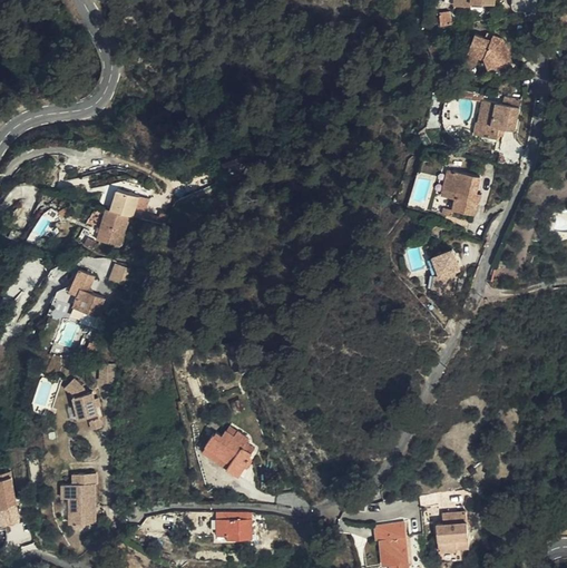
[(482,61),(486,72),(508,65),(502,45),(489,38),(487,43),(476,38),(468,54),(482,61)]
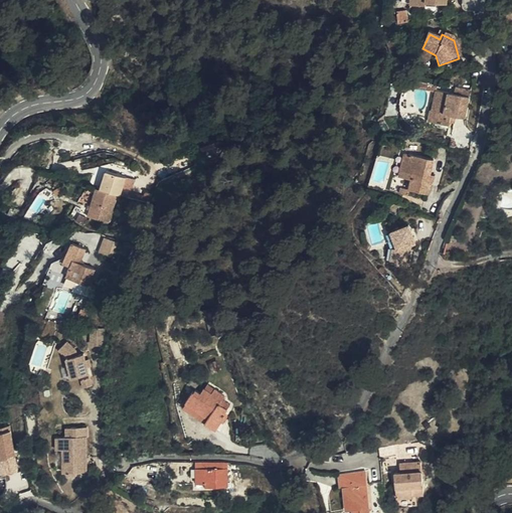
[(447,117),(452,119),(461,122),(470,95),(456,90),(453,97),(436,91),(430,110),(436,112),(432,123),(444,127),(445,124),(447,117)]
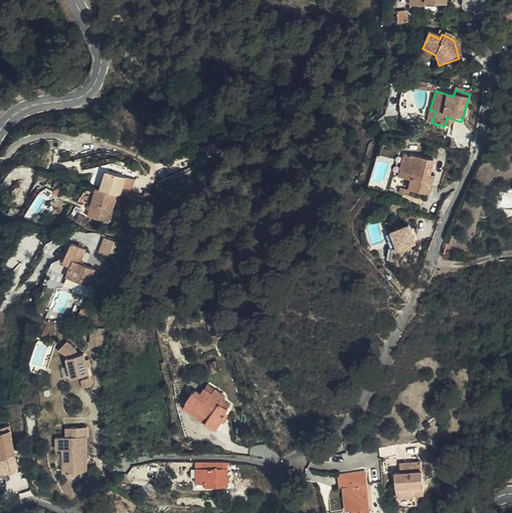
[(436,112),(430,110),(428,109),(424,121),(432,123),(436,112)]
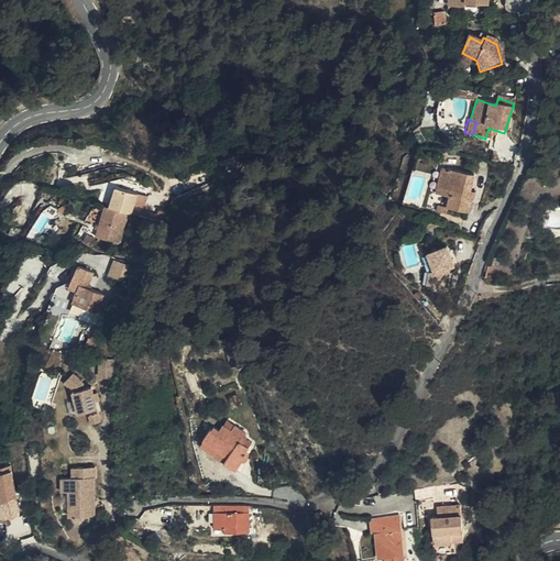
[(465,198),(468,190),(472,175),(442,167),(436,191),(450,195),(447,207),(467,212),(471,199),(465,198)]
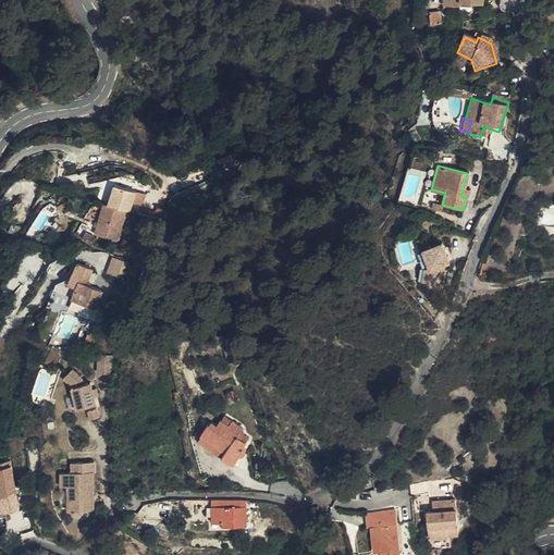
[(96,204),(115,209),(118,209),(123,187),(101,183),(96,204)]
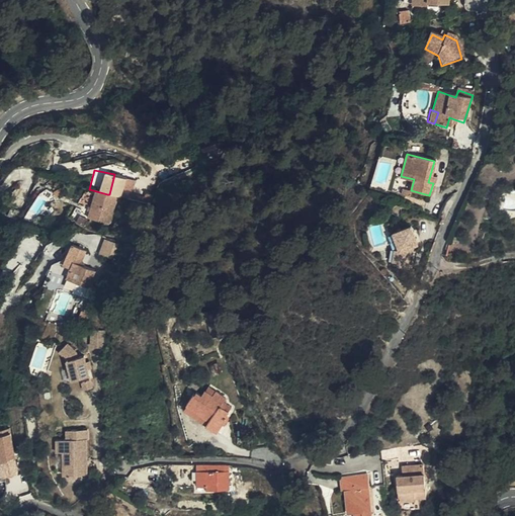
[(100,224),(107,194),(89,189),(85,189),(79,219),(100,224)]
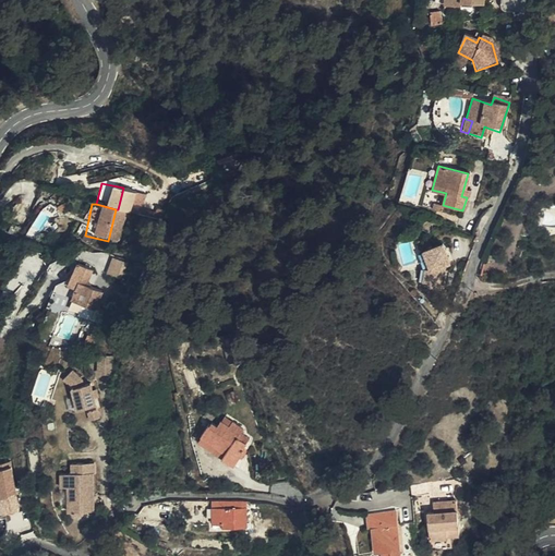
[(22,228),(11,222),(7,231),(17,237),(22,228)]
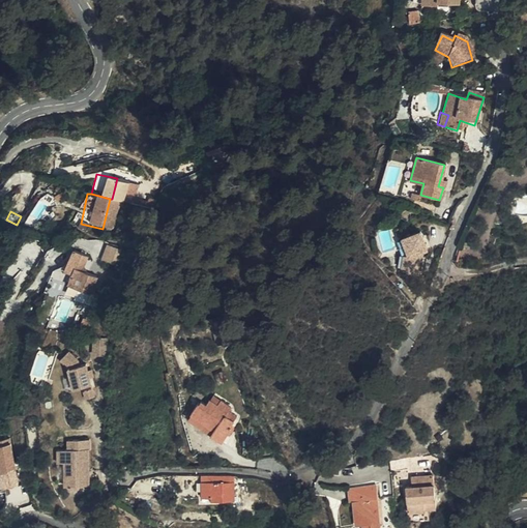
[(421,231),(403,237),(407,252),(403,266),(403,269),(415,273),(425,251),(427,250),(421,231)]
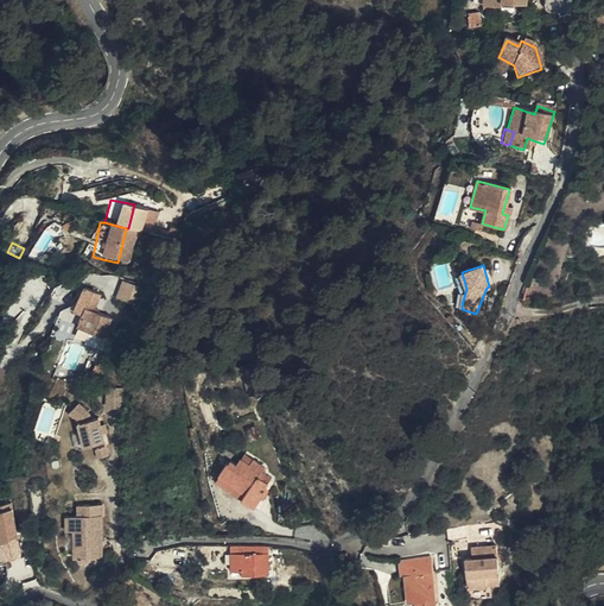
[(466,289),(462,272),(457,273),(462,288),(457,304),(462,305),(466,289)]
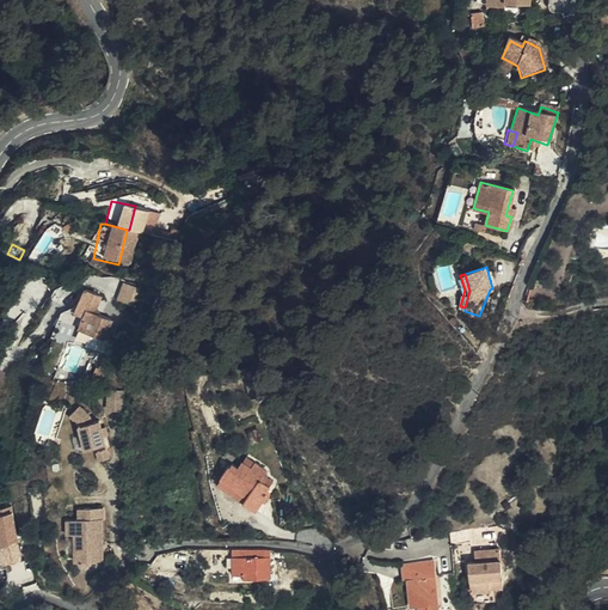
[(130,306),(137,287),(122,281),(115,299),(130,306)]
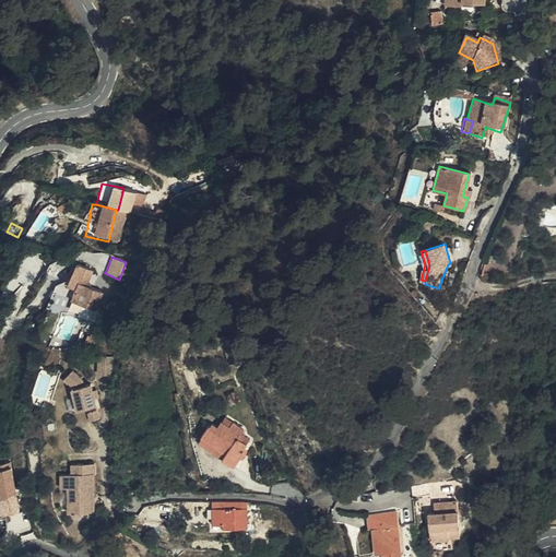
[(90,271),(73,265),(64,291),(73,295),(70,305),(95,315),(102,295),(86,289),(87,286),(85,284),(90,271)]
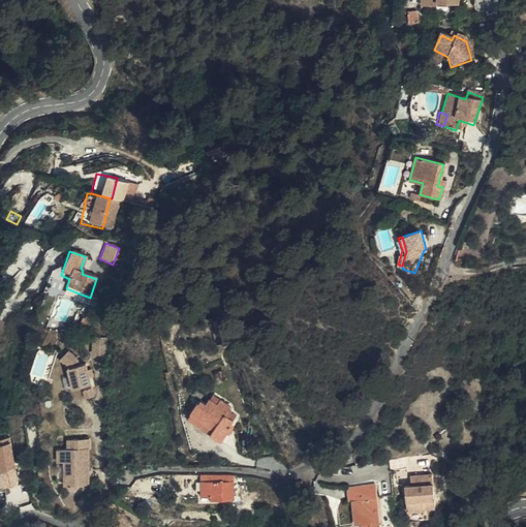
[(104,338),(92,338),(92,353),(104,353),(104,338)]
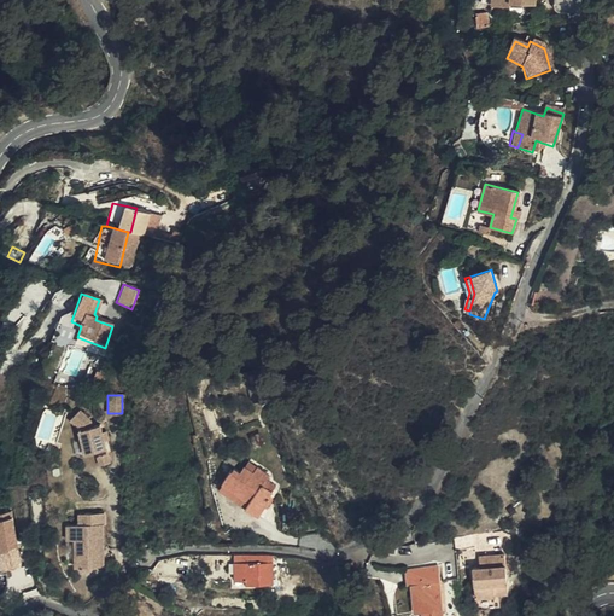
[(103,442),(100,434),(98,425),(91,426),(88,418),(79,408),(69,419),(77,428),(85,455),(104,451),(103,442)]
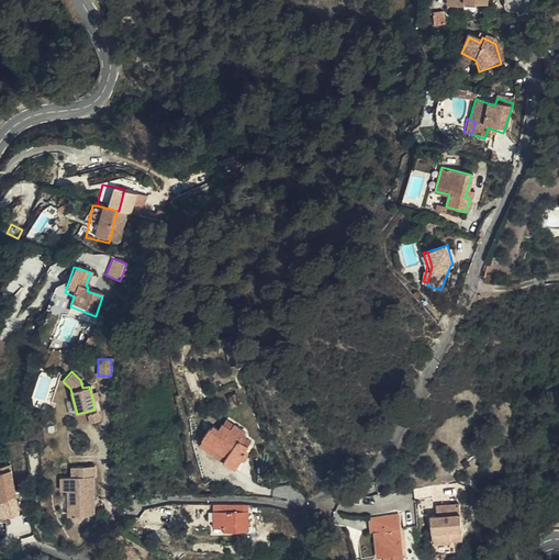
[(94,414),(87,416),(88,424),(97,422),(94,414)]
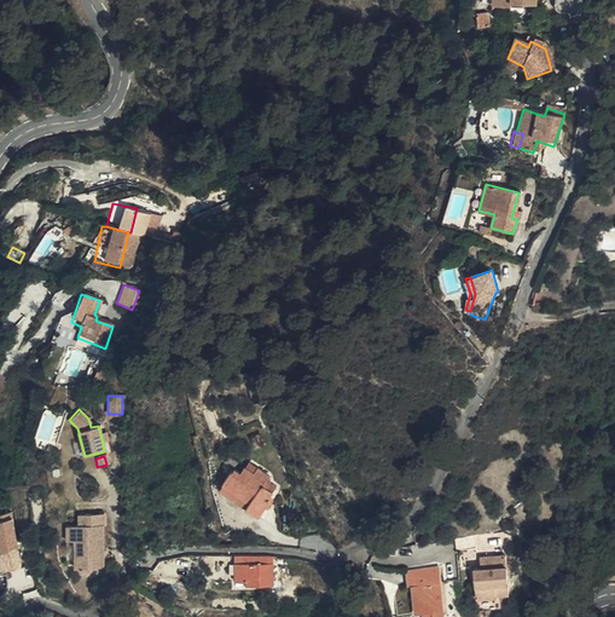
[(245,470),(253,476),(256,471),(249,465),(245,470)]
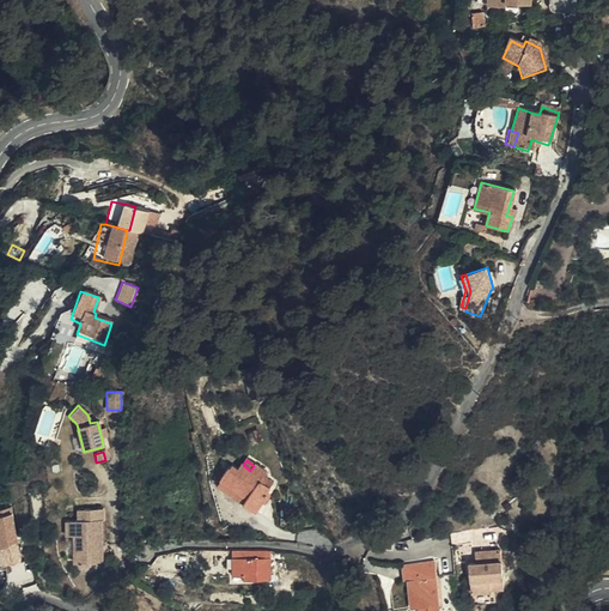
[(262,479),(265,476),(254,466),(250,471),(243,465),(242,464),(237,469),(232,465),(231,465),(230,465),(220,476),(245,497),(242,502),(253,512),(265,498),(262,497),(266,492),(261,488),(266,483),(262,479)]
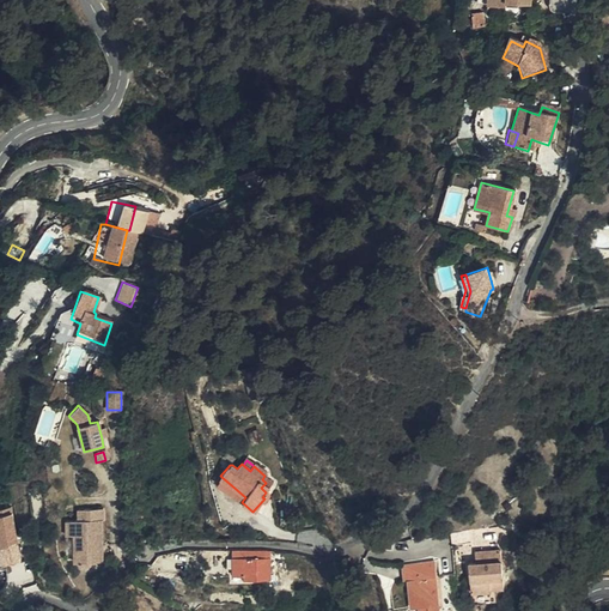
[(245,497),(220,476),(217,481),(242,502),(245,497)]
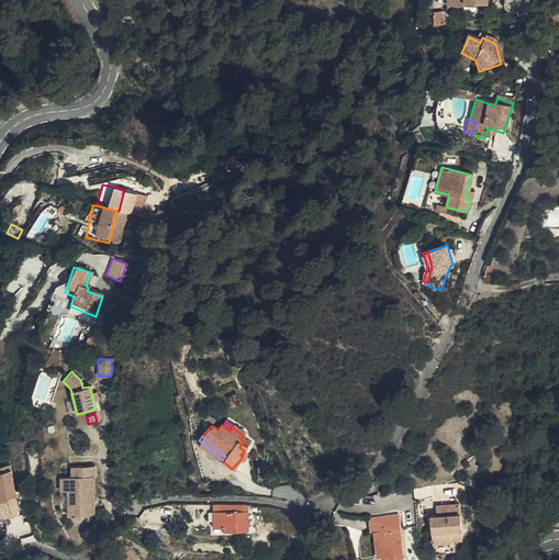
[(14,490),(9,466),(0,467),(0,519),(2,519),(2,516),(19,513),(14,490)]
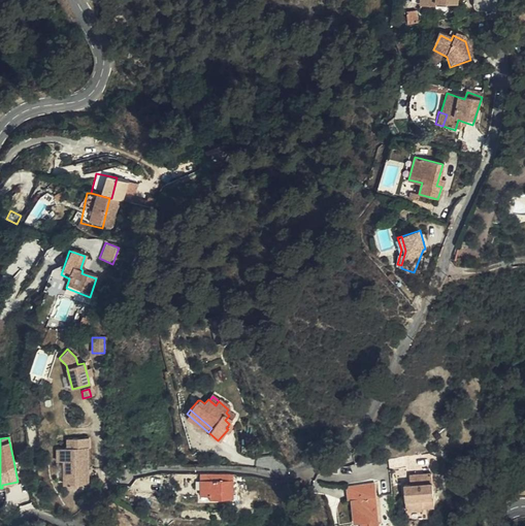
[(88,438),(65,440),(66,450),(56,450),(57,463),(63,463),(64,486),(87,484),(85,449),(88,449),(88,438)]
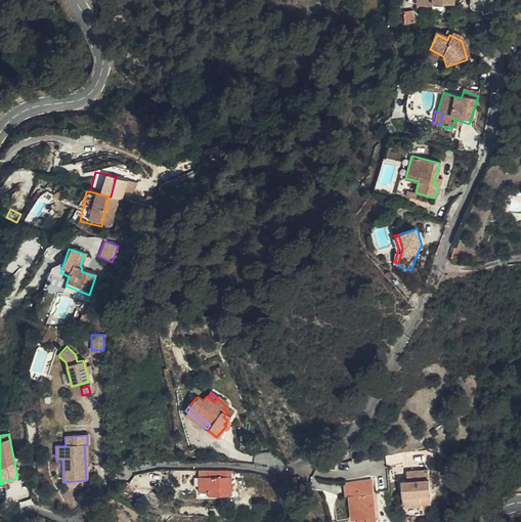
[(22,454),(13,457),(17,478),(26,475),(22,454)]
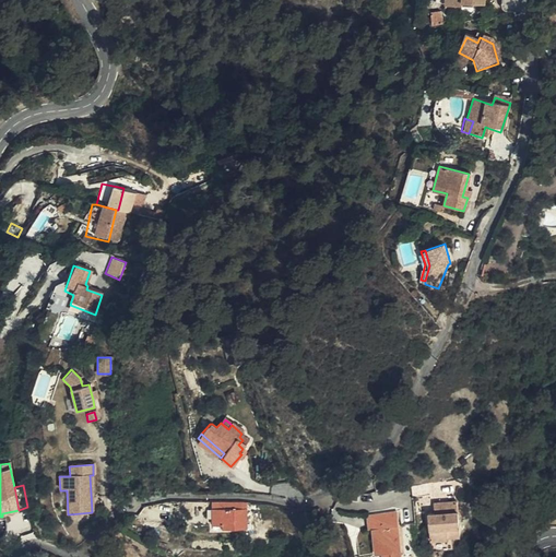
[(426,514),(429,541),(447,538),(447,536),(450,535),(459,534),(454,501),(432,505),(433,514),(426,514)]
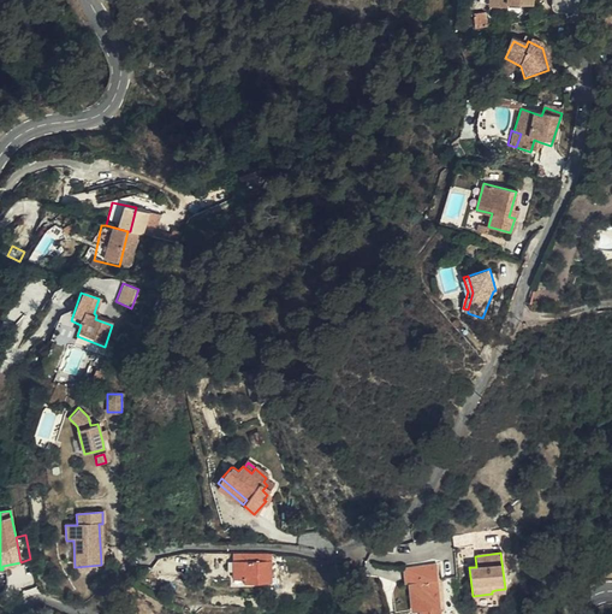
[(271,591),(271,559),(261,559),(235,560),(235,585),(244,586),(244,591),(271,591)]
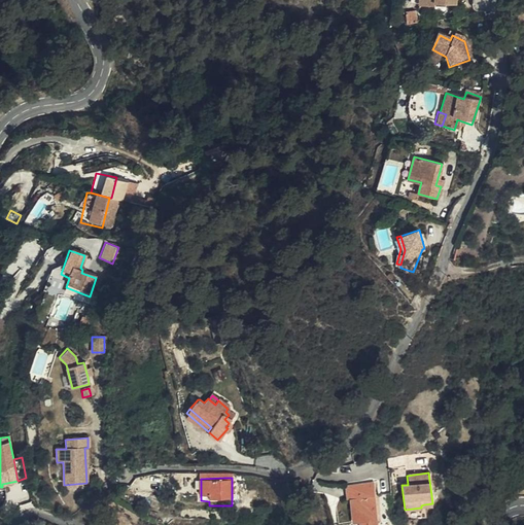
[(377,521),(372,485),(345,488),(346,501),(349,500),(351,511),(354,511),(355,520),(361,520),(361,522),(361,524),(378,524),(370,524),(369,522),(377,521)]
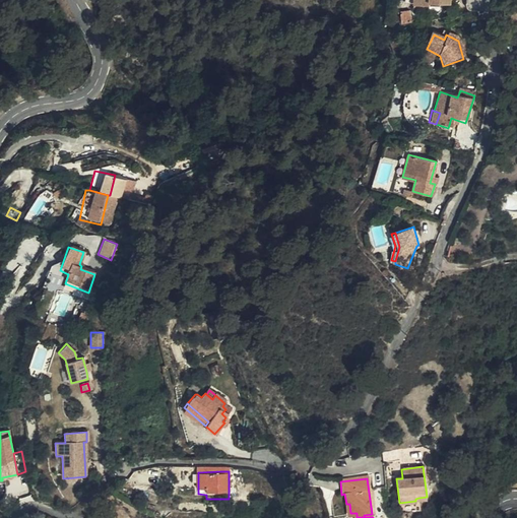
[(399,503),(396,478),(393,479),(396,506),(399,505),(400,512),(419,510),(418,498),(415,499),(415,501),(399,503)]
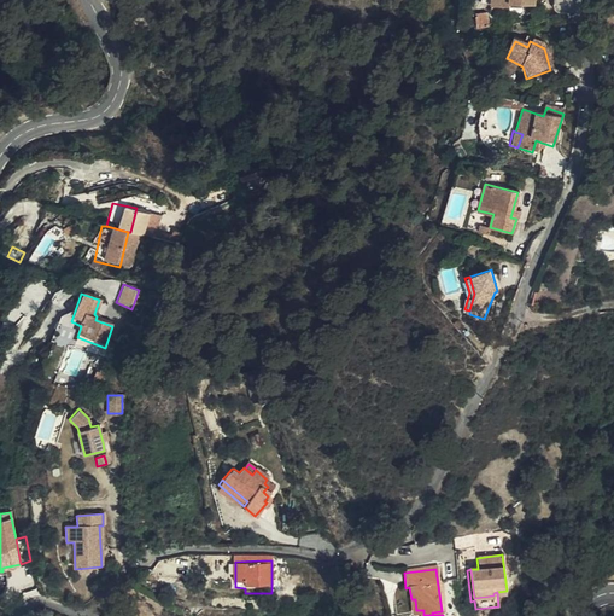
[(415,599),(411,599),(413,614),(424,612),(424,610),(416,610),(415,599)]
